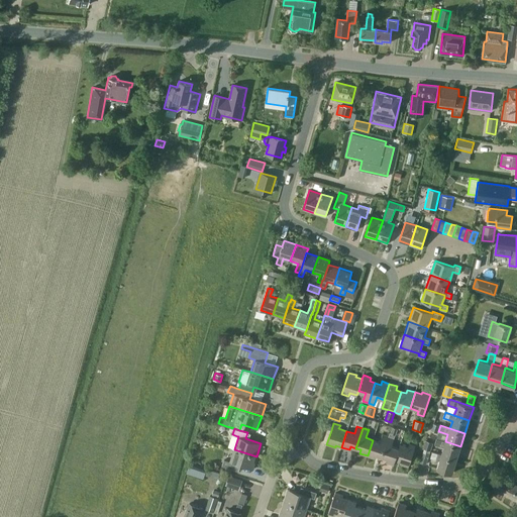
[(380,442),(373,440),(368,455),(376,458),(377,455),(382,456),(389,436),(383,434),(380,442)]
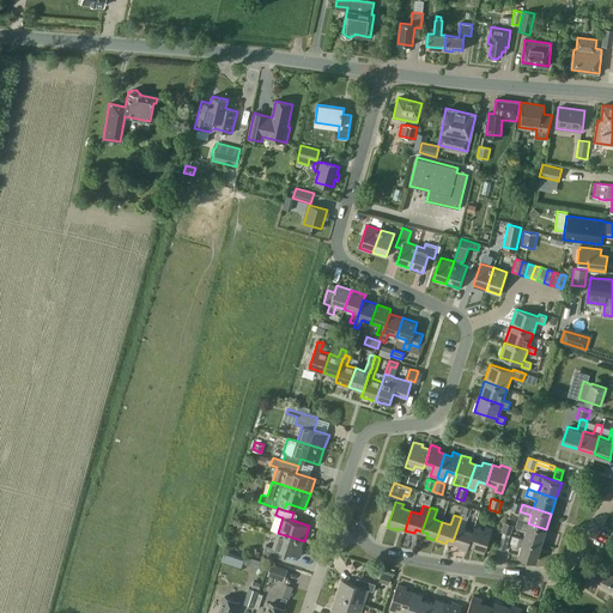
[(461,517),(453,541),(459,544),(457,546),(457,547),(467,551),(468,546),(473,532),(472,532),(465,529),(467,520),(461,517)]
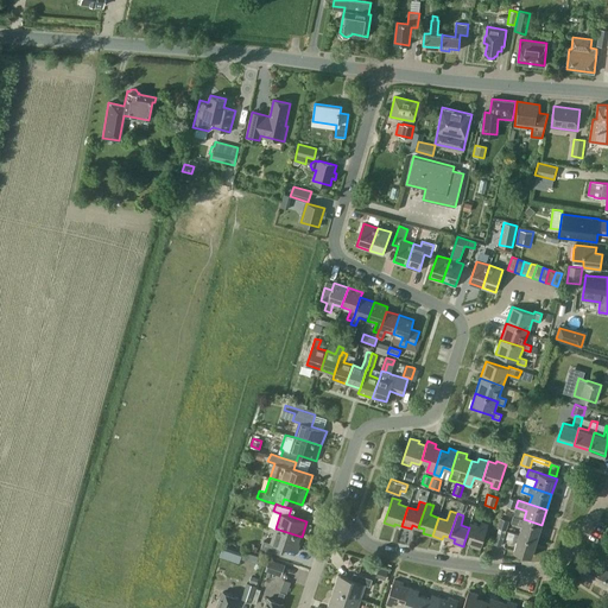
[(521,526),(519,534),(537,540),(542,525),(524,519),(513,515),(511,523),(521,526)]
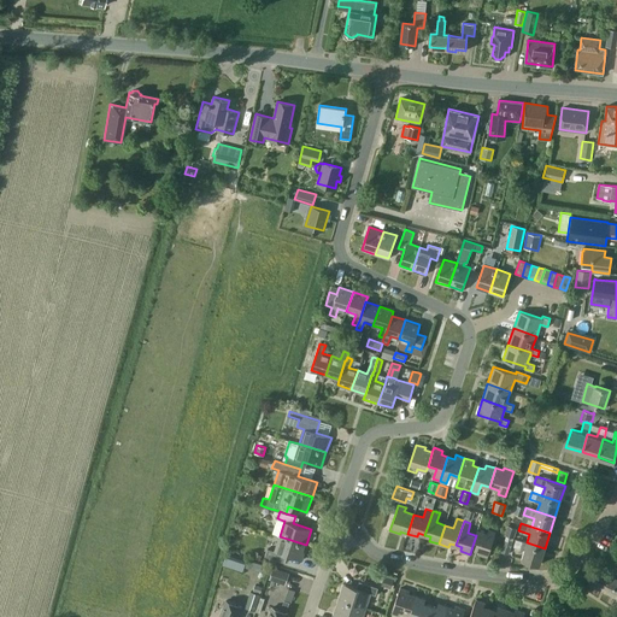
[(504,534),(513,538),(517,528),(507,526),(504,534)]
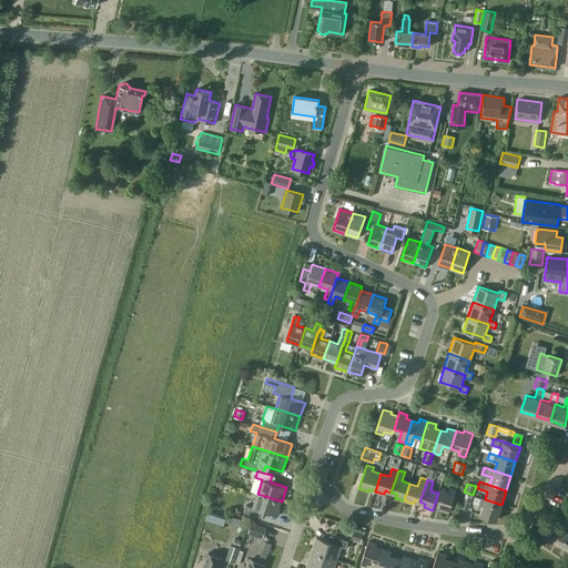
[(438,493),(434,506),(436,506),(440,508),(439,510),(448,514),(450,506),(456,489),(449,487),(448,492),(439,488),(437,493),(438,493)]
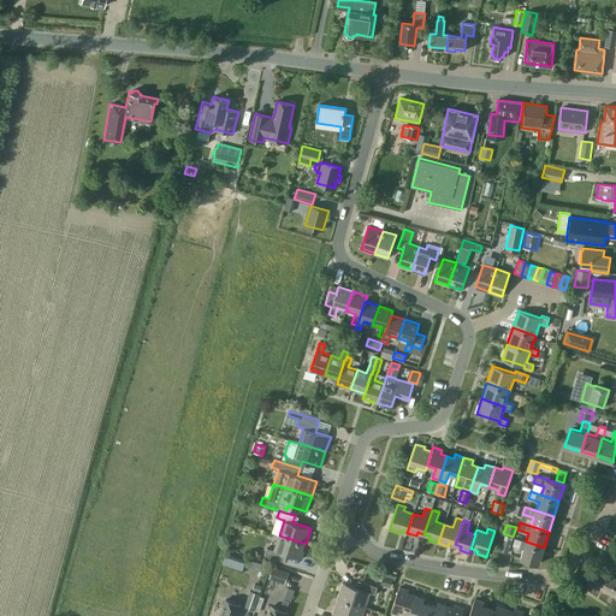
[(266,549),(265,555),(280,561),(283,554),(301,560),(304,549),(306,544),(279,535),(274,549),(274,550),(272,549),(267,548),(266,549)]
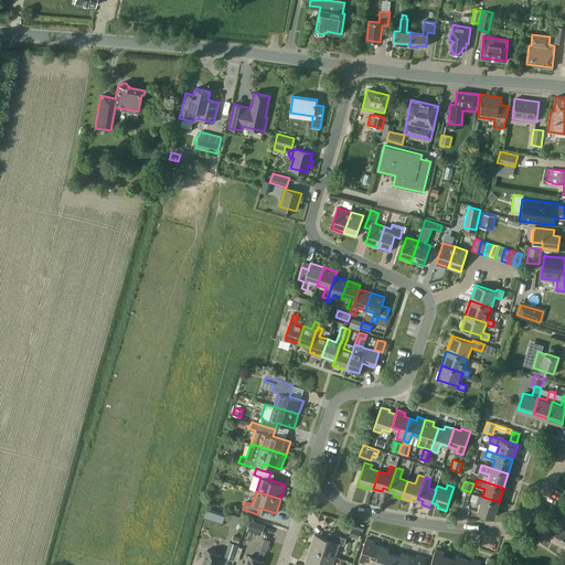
[(459,504),(466,507),(470,493),(464,491),(459,504)]
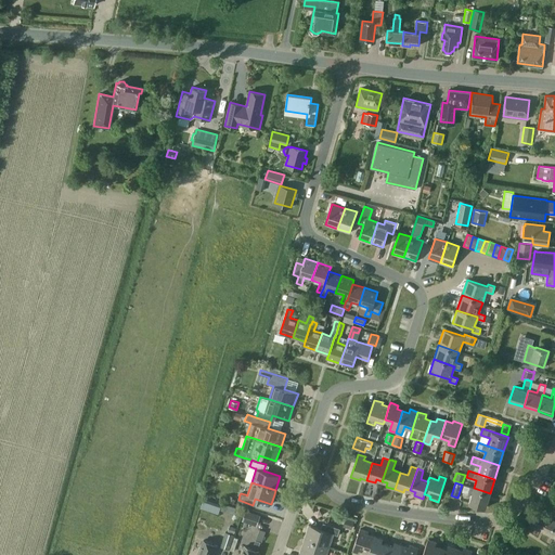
[(474,488),(464,485),(462,491),(472,494),(469,502),(486,507),(490,493),(474,488)]
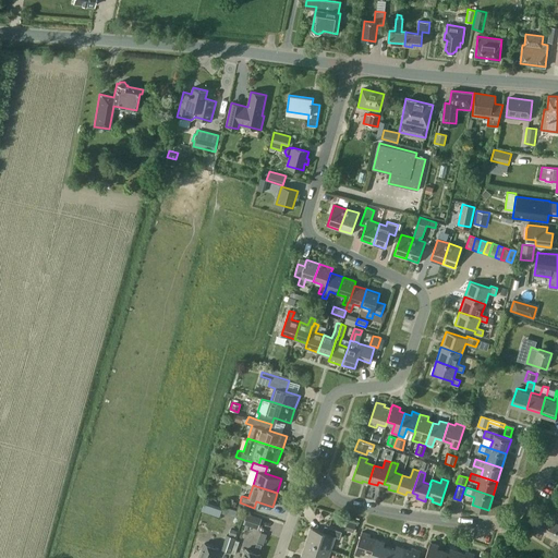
[(243,523),(258,529),(262,518),(246,513),(243,523)]
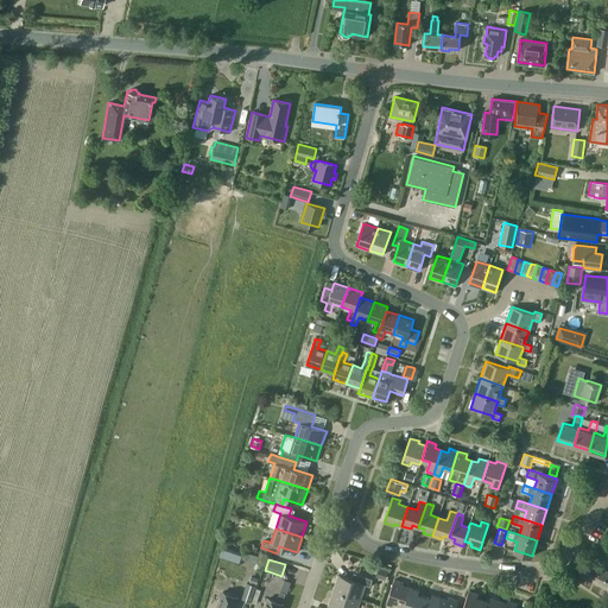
[(577,575),(595,583),(602,568),(584,559),(577,575)]
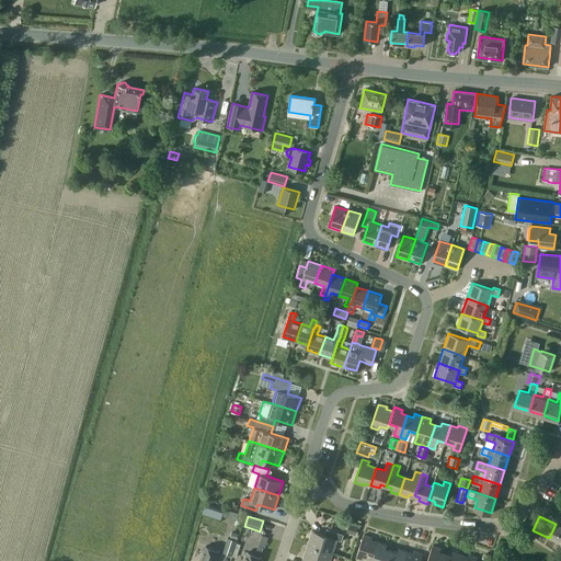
[(358,526),(350,524),(346,531),(355,535),(358,526)]
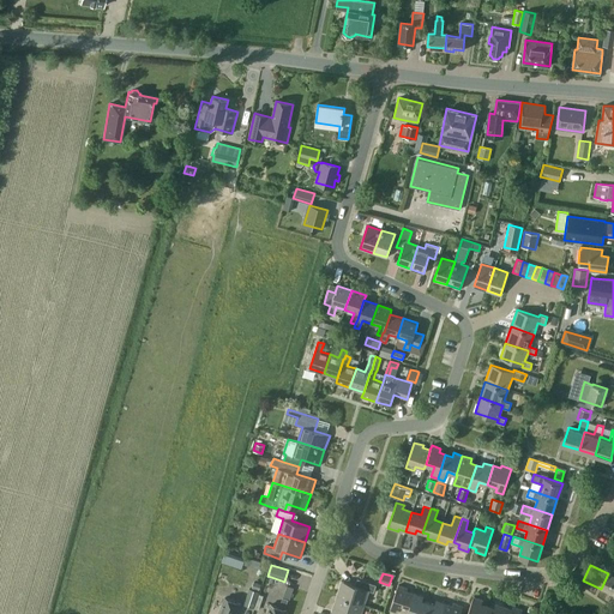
[(613,576),(608,573),(601,589),(613,594),(613,576)]
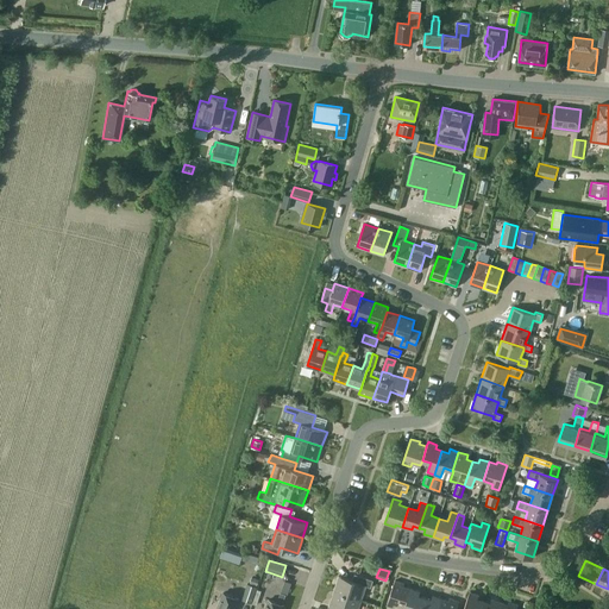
[(339,576),(334,591),(360,600),(365,585),(371,586),(372,581),(359,576),(357,582),(339,576)]
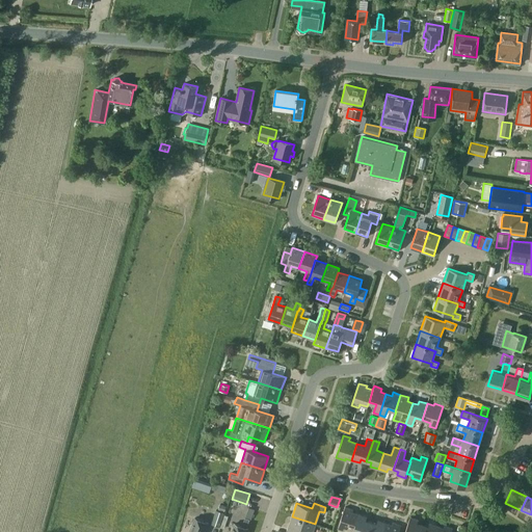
[(345,527),(353,530),(358,513),(352,511),(353,509),(345,506),(338,529),(344,531),(345,527)]
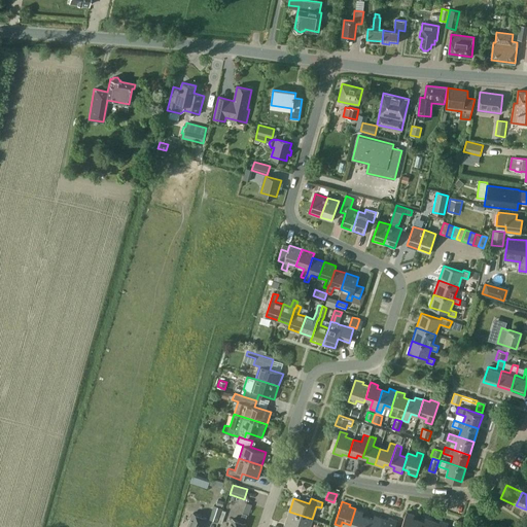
[(249,515),(252,504),(246,502),(242,513),(247,515),(249,515)]
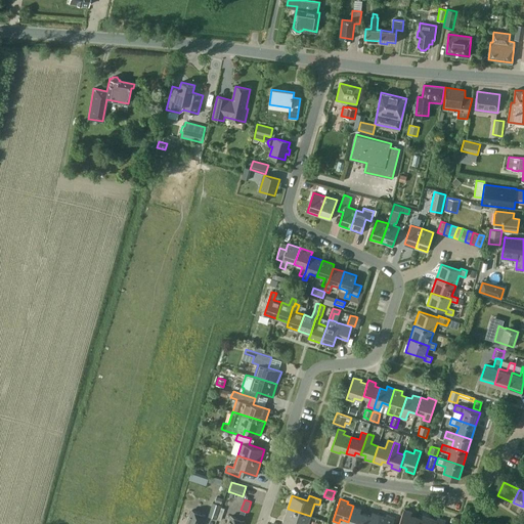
[(208,516),(216,519),(221,505),(212,503),(208,516)]
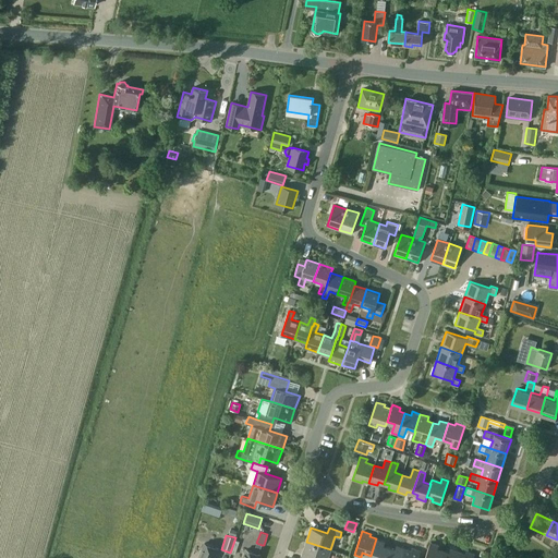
[(385,557),(389,547),(384,545),(385,542),(376,538),(371,556),(377,557),(385,557)]
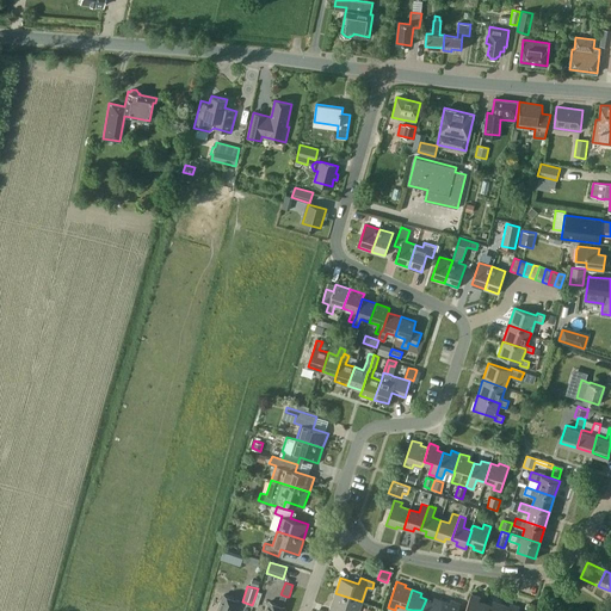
[(358,610),(362,602),(335,593),(331,608),(340,610),(358,610)]
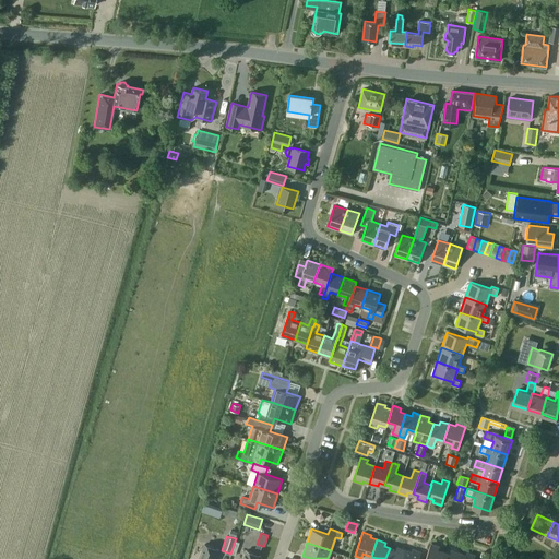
[(441,558),(444,551),(438,549),(440,545),(431,543),(425,558),(441,558)]
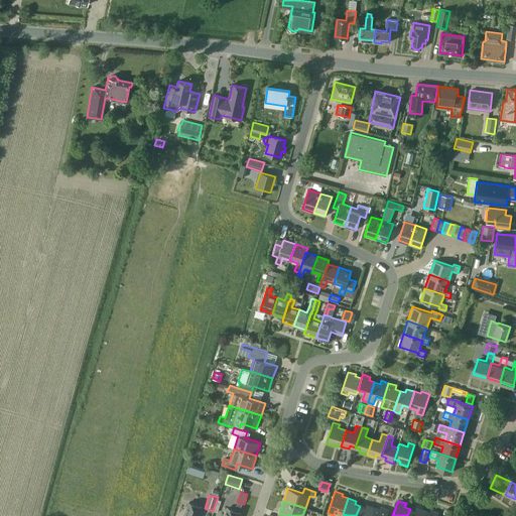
[(198,515),(202,506),(188,502),(183,515),(198,515)]
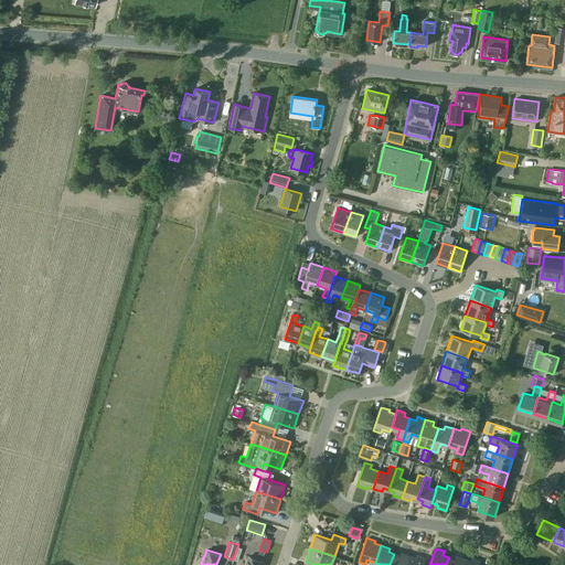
[(262,560),(265,552),(259,550),(257,558),(249,556),(245,564),(260,564),(263,561),(262,560)]
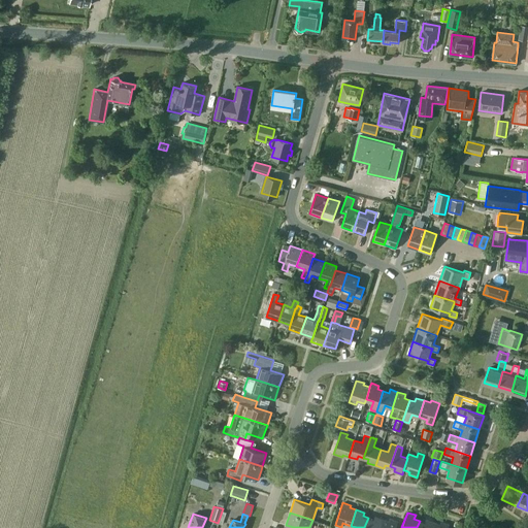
[(373,520),(368,518),(364,527),(380,527),(383,519),(375,516),(373,520)]
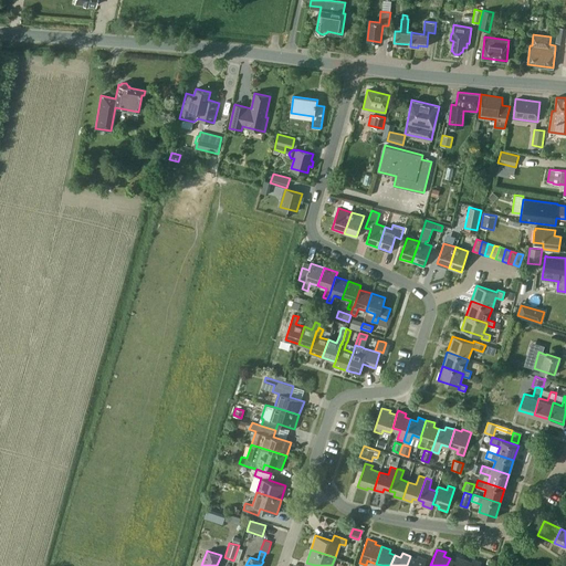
[(410,556),(407,565),(423,565),(427,558),(418,556),(417,558),(410,556)]
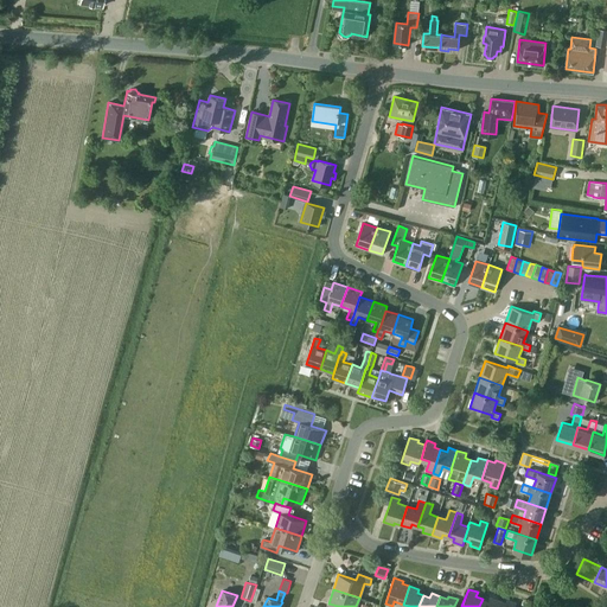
[(489,600),(483,599),(479,606),(496,606),(499,599),(490,596),(489,600)]
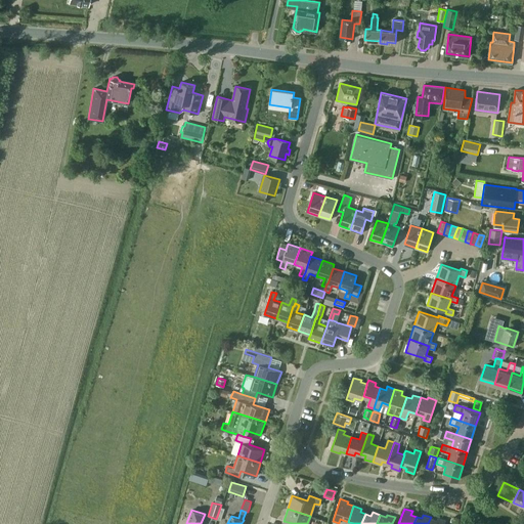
All buildings are outlined.
